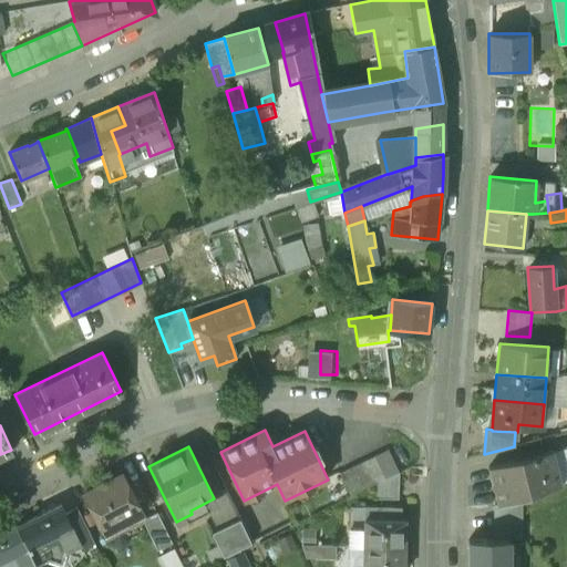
[(388,450),(340,473),(350,495),(399,472),(388,450)]
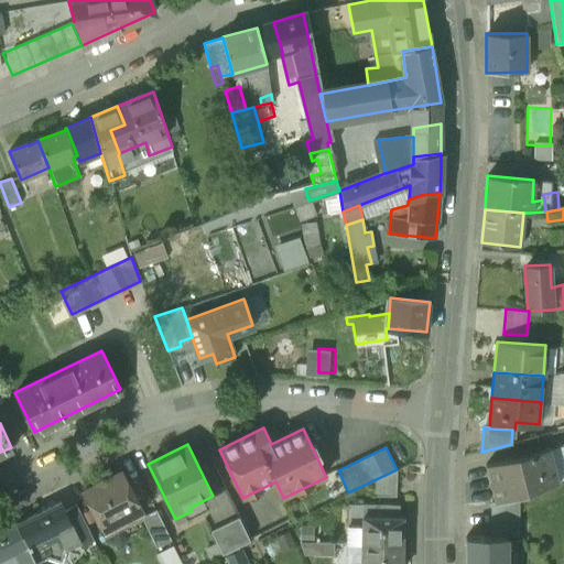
[(549,448),(487,464),(496,500),(513,496),(557,481),(549,448)]
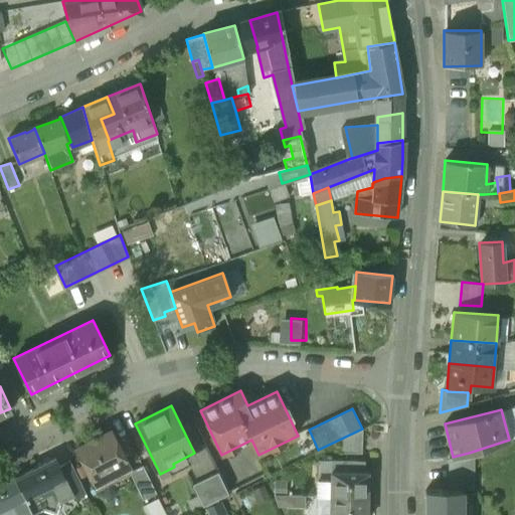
[(362,428),(340,440),(339,453),(361,453),(362,428)]
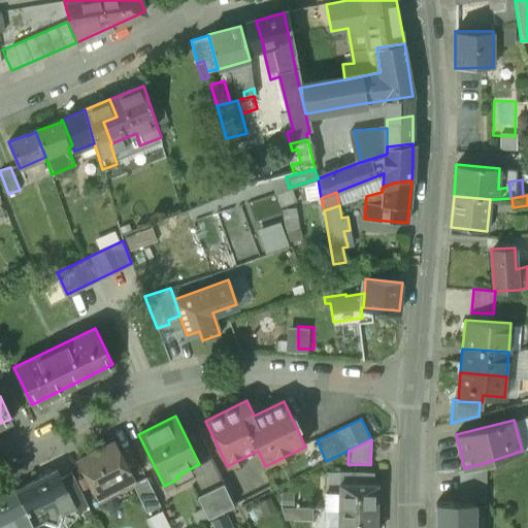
[(113,441),(78,459),(97,494),(132,476),(113,441)]
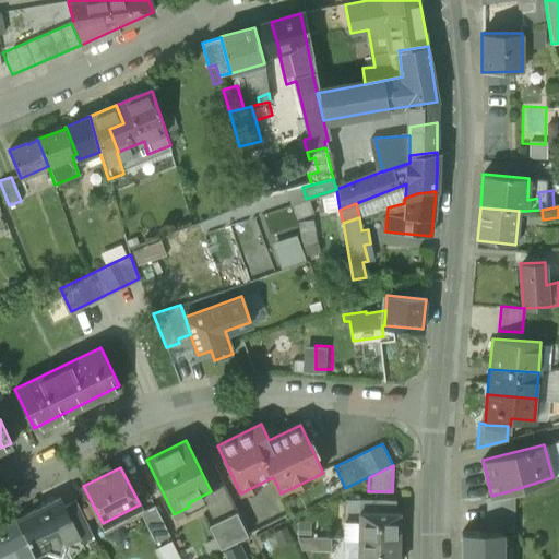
[(491,496),(488,497),(489,530),(502,530),(502,531),(514,531),(514,491),(491,496)]
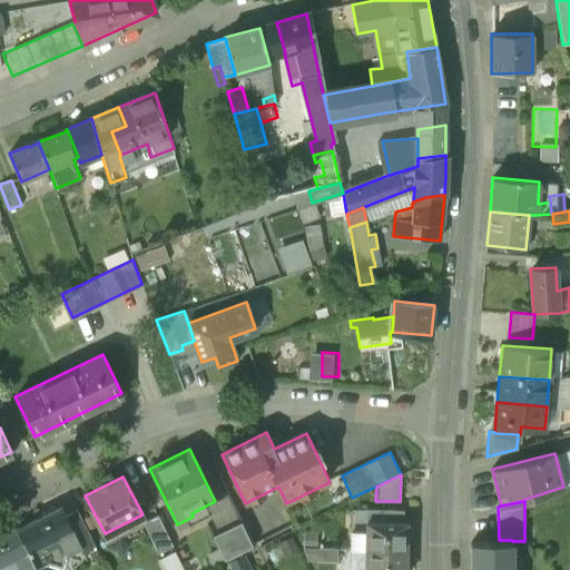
[(61,508),(16,530),(36,569),(46,564),(62,569),(68,553),(79,548),(80,547),(65,516),(61,508)]
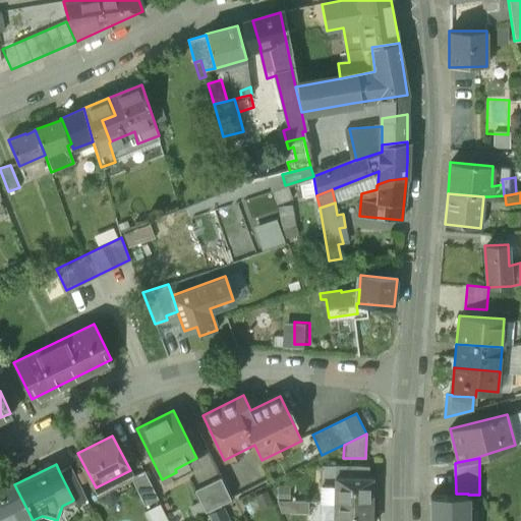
[(363,466),(336,465),(335,485),(323,485),(323,502),(335,502),(371,503),(372,477),(362,477),(363,466)]
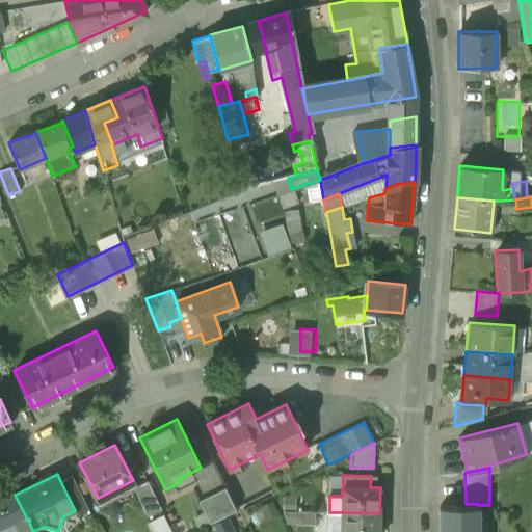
[(88,509),(72,476),(60,481),(75,510),(74,511),(76,515),(88,509)]
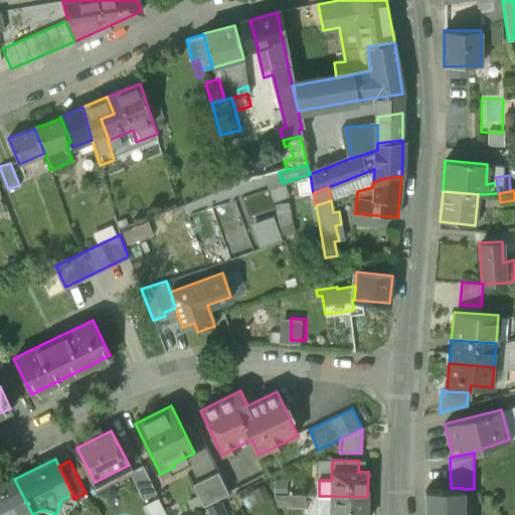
[(143,466),(129,473),(143,500),(156,493),(143,466)]
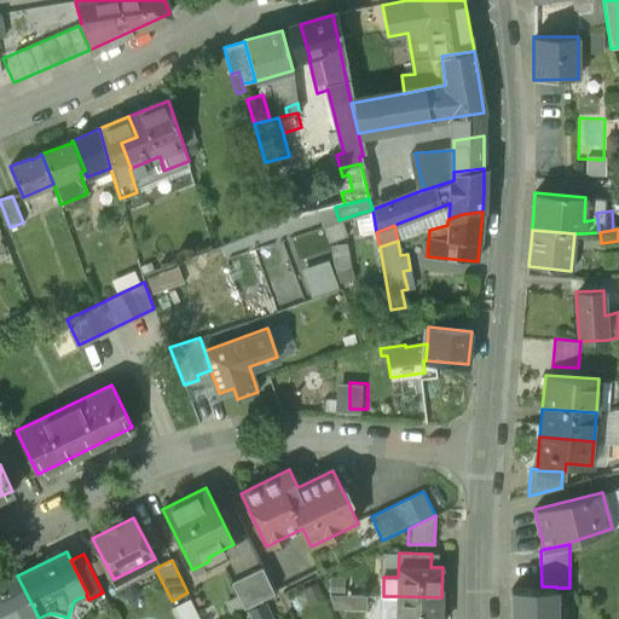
[(261,568),(231,583),(244,609),(275,595),(261,568)]
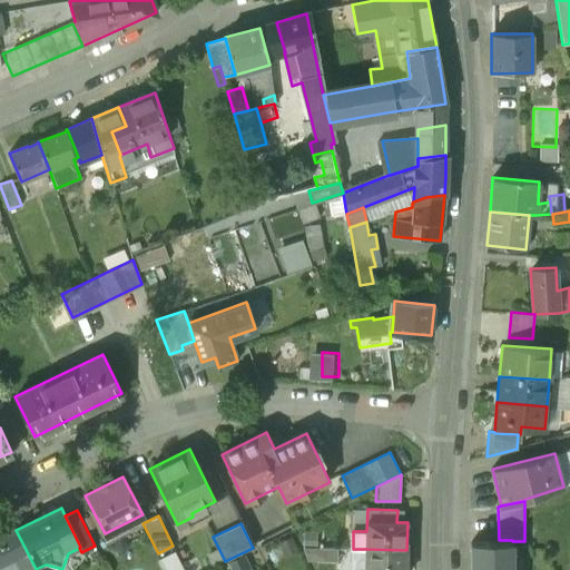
[(16,530),(0,537),(0,563),(15,557),(20,569),(35,569),(36,569),(16,530)]
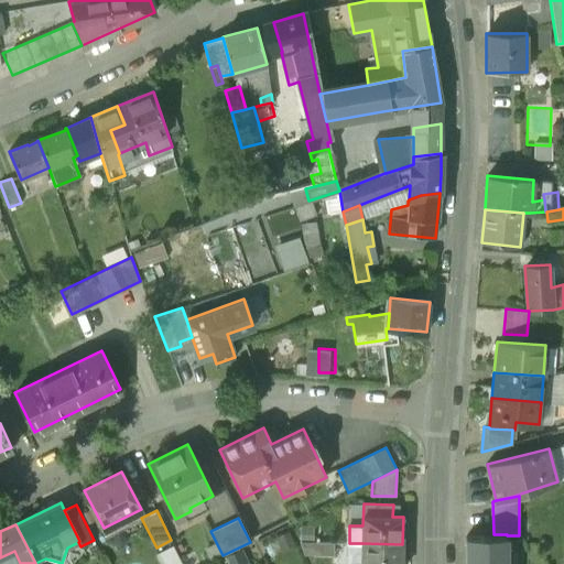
[(334,531),(315,531),(315,542),(334,542),(334,531)]
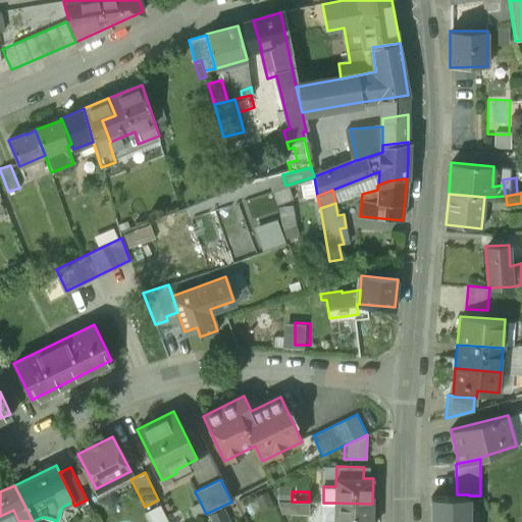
[(457,494),(432,496),(432,521),(469,521),(469,496),(469,494),(457,494)]
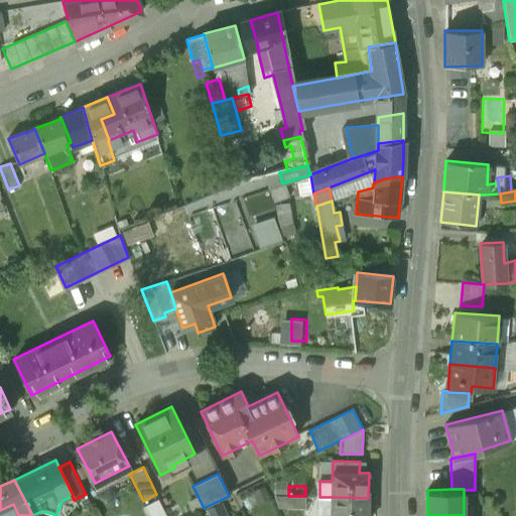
[(305,496),(288,496),(288,506),(305,507),(305,496)]
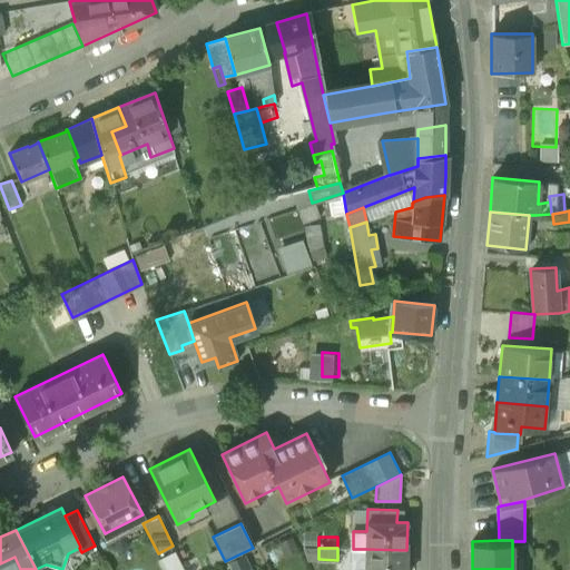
[(405,569),(406,550),(366,549),(365,569),(405,569)]
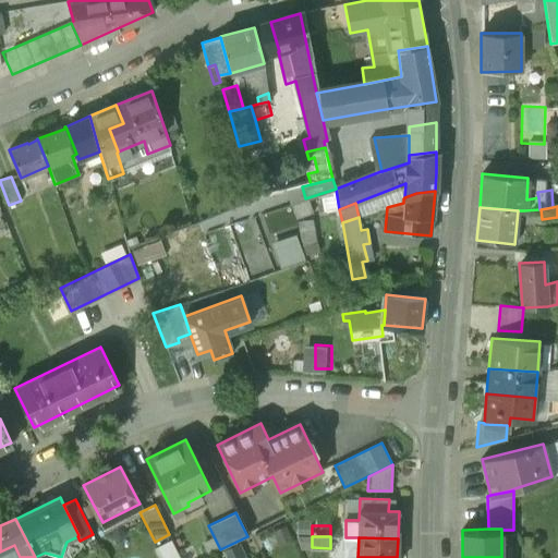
[(177,538),(158,544),(162,557),(180,557),(183,557),(177,538)]
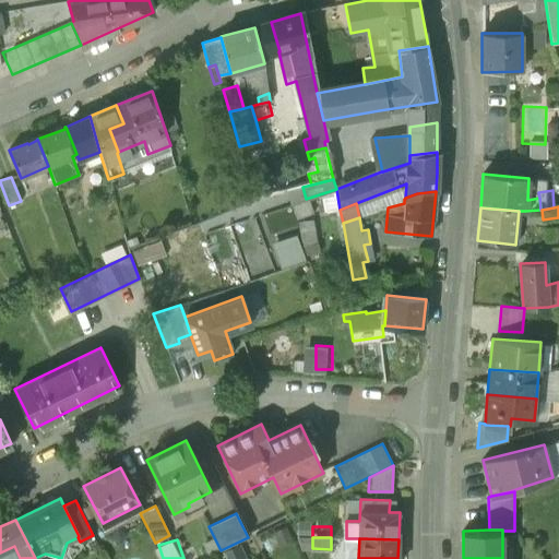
[(233,558),(250,558),(244,542),(228,547),(233,558)]
